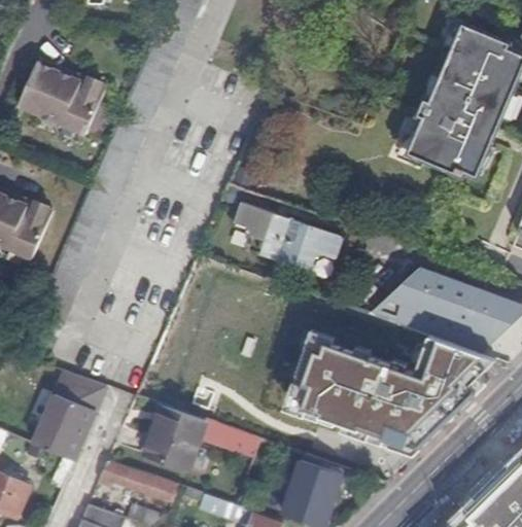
[(475,177),(521,64),(521,55),(506,48),(509,42),(461,23),(428,101),(423,98),(415,115),(421,117),(406,153),(460,176),(462,172),(475,177)]
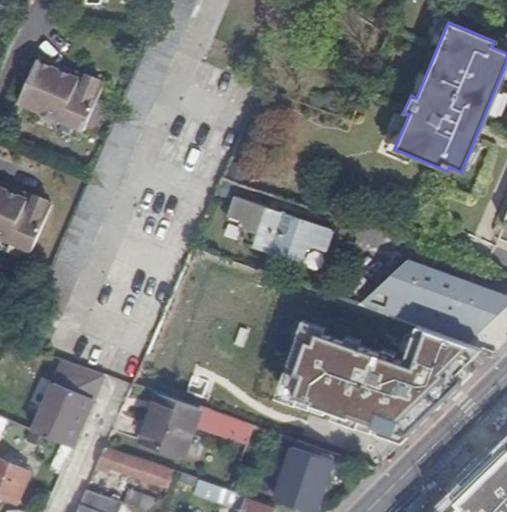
[(69,71),(35,56),(15,101),(37,111),(38,116),(47,120),(52,117),(80,130),(100,84),(95,82),(97,80),(82,73),(81,76),(77,74),(74,78),(67,75),(69,71)]
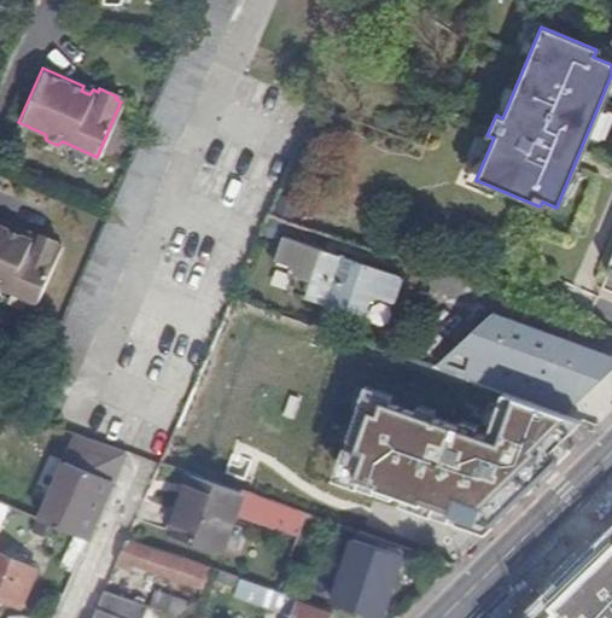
[(34,304),(58,249),(52,246),(53,244),(36,237),(35,238),(30,237),(27,243),(18,238),(21,233),(0,223),(0,290),(34,304)]
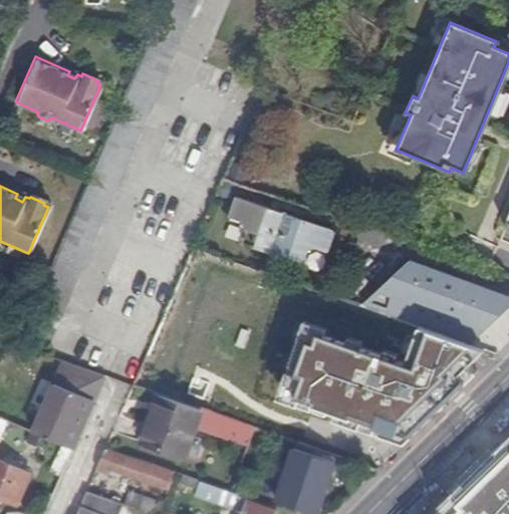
[(325,252),(332,231),(236,196),(228,216),(241,221),(244,227),(239,241),(300,265),(306,250),(312,247),(325,252)]
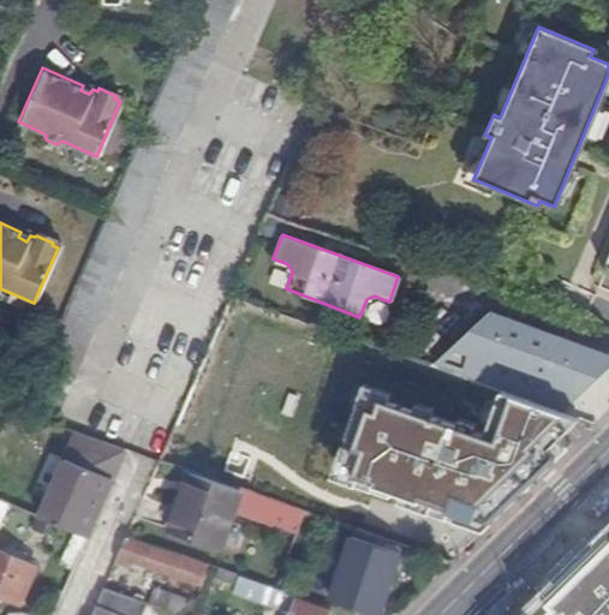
[(608,248),(598,272),(608,276),(608,248)]
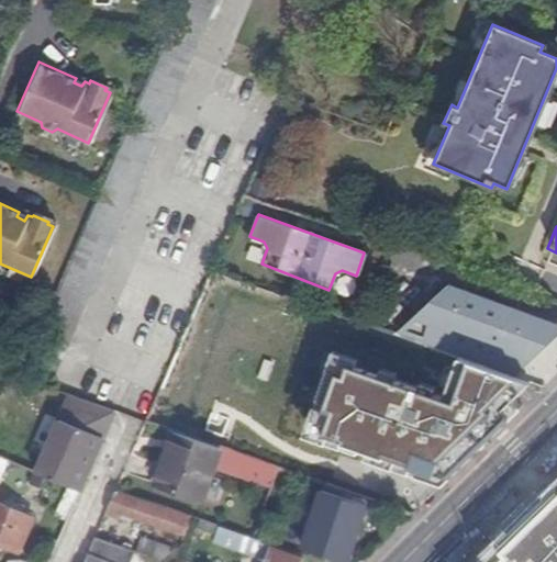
[(497,348),(527,359),(552,337),(556,324),(445,287),(394,335),(450,353),(490,368),(497,348)]
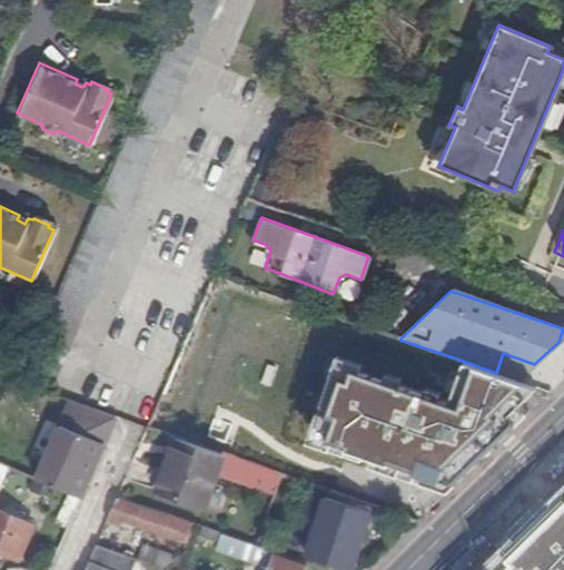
[(496,373),(517,380),(534,364),(503,353),(496,373)]
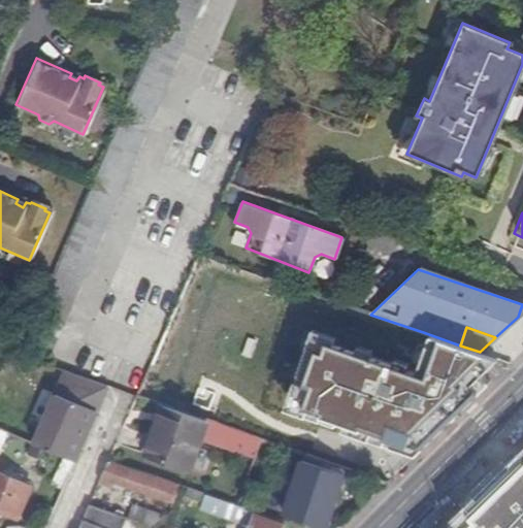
[(460,345),(423,332),(410,364),(311,329),(282,411),(411,455),(488,383),(478,374),(497,358),(480,352),(460,345)]
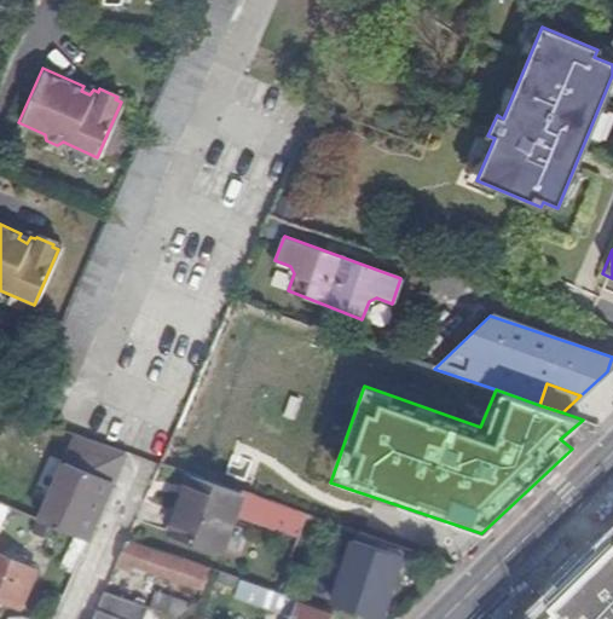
[(122,451),(71,433),(59,461),(62,462),(50,491),(96,512),(122,451)]
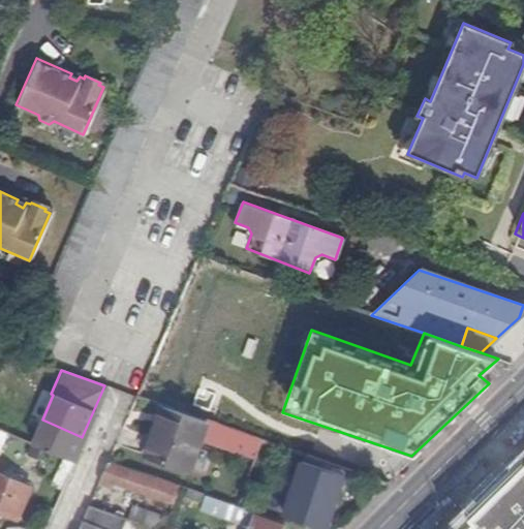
[(206,422),(160,405),(142,455),(196,475),(205,456),(194,450),(206,422)]
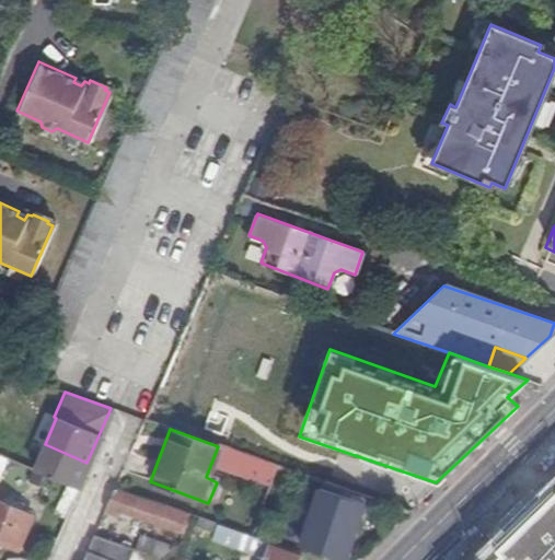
[(87,463),(45,444),(33,470),(76,489),(87,463)]
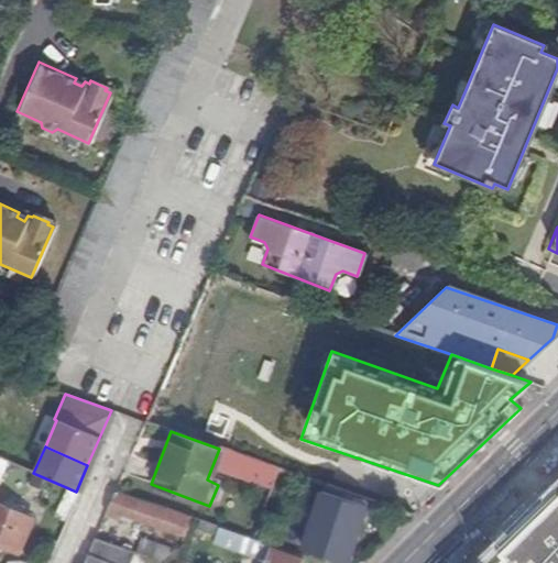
[(360,505),(362,499),(323,485),(320,493),(360,505)]
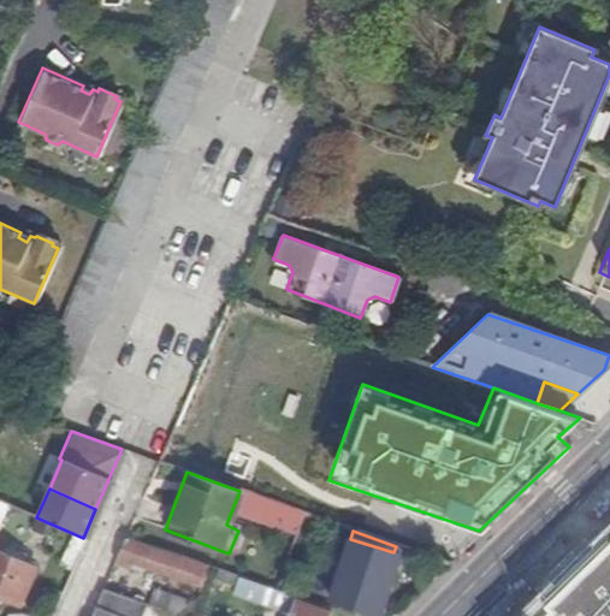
[(609,615),(609,531),(519,615),(609,615)]
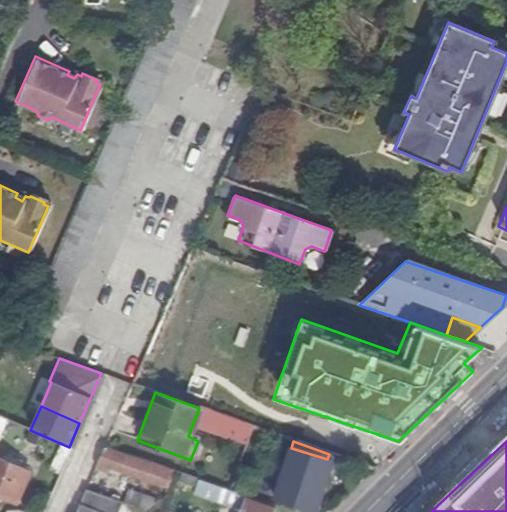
[(114,449),(103,445),(93,468),(106,473),(108,468),(162,487),(167,471),(113,453),(114,449)]
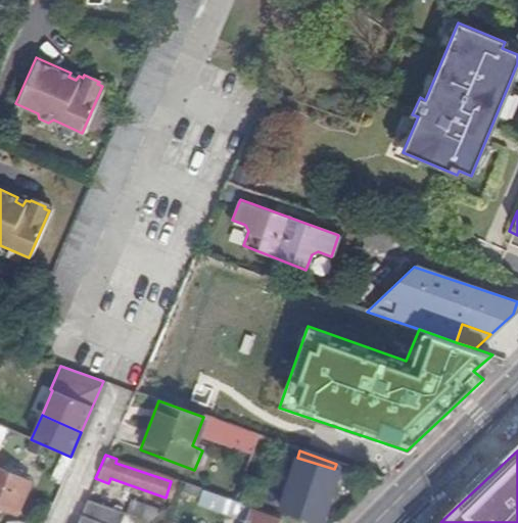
[(319,522),(337,471),(334,469),(297,458),(285,490),(290,492),(295,493),(292,504),(297,506),(301,508),(299,514),(298,516),(318,522),(319,522)]
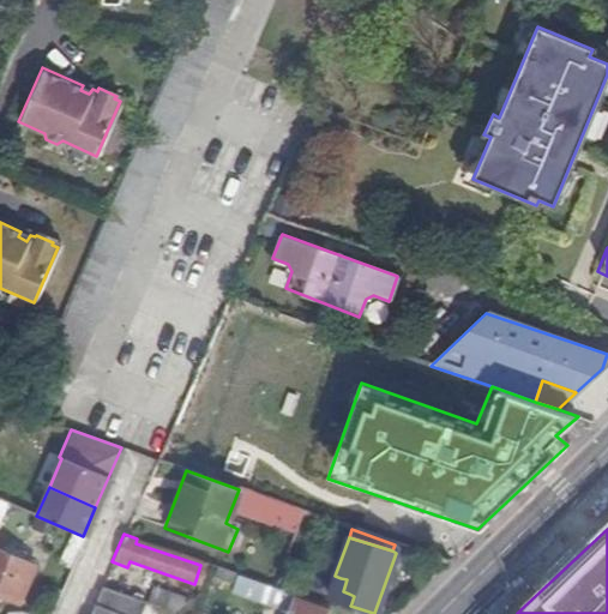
[(0,595),(18,602),(34,565),(0,549),(0,595)]
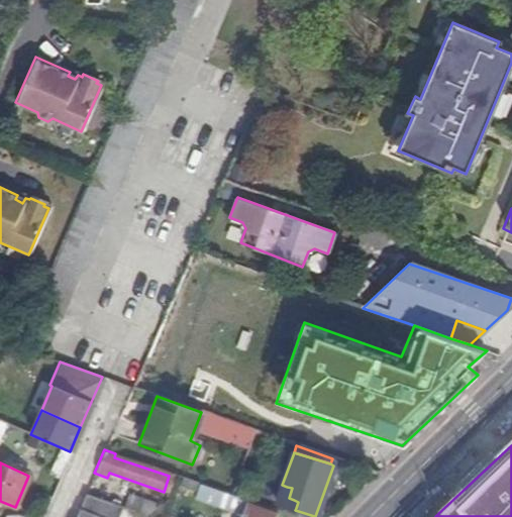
[(211,487),(230,494),(233,484),(214,477),(211,487)]
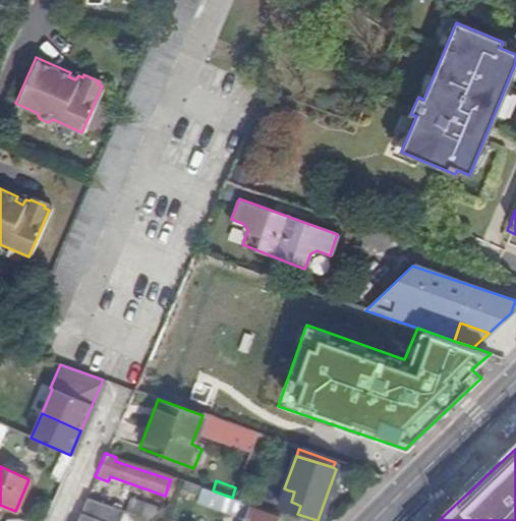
[(240,507),(242,501),(232,498),(213,490),(209,489),(206,497),(210,498),(209,502),(235,511),(236,506),(240,507)]
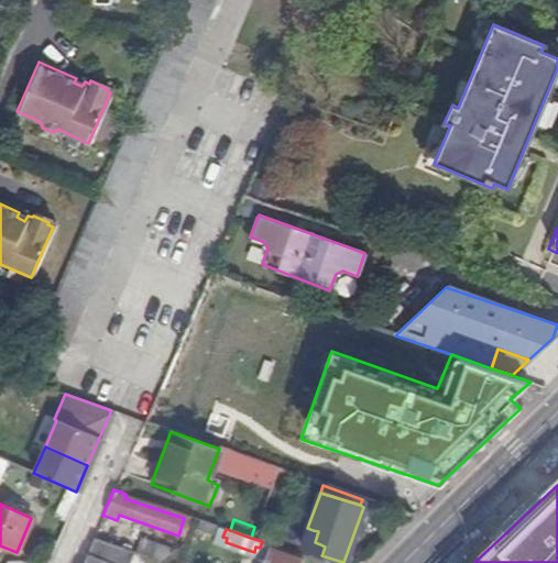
[(93,539),(81,562),(126,562),(131,552),(93,539)]
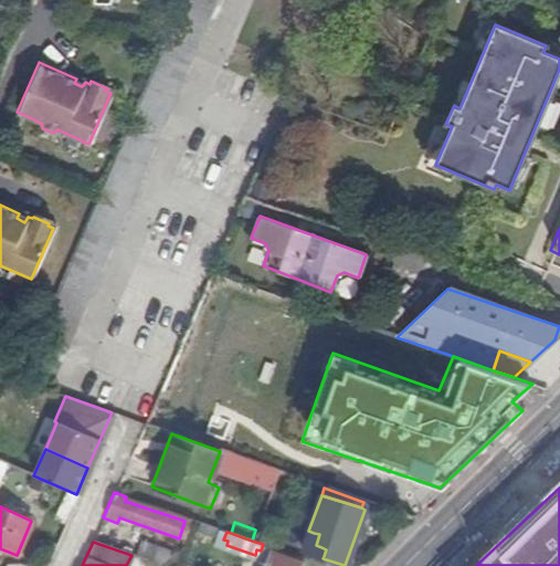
[(145,561),(161,565),(171,565),(176,555),(149,545),(145,561)]
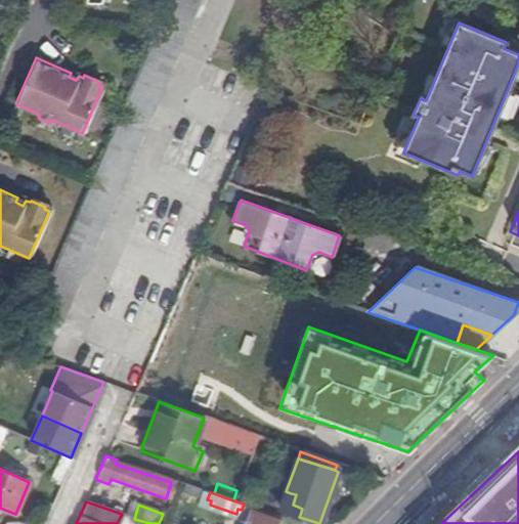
[(278,523),(279,520),(248,509),(242,523),(278,523)]
